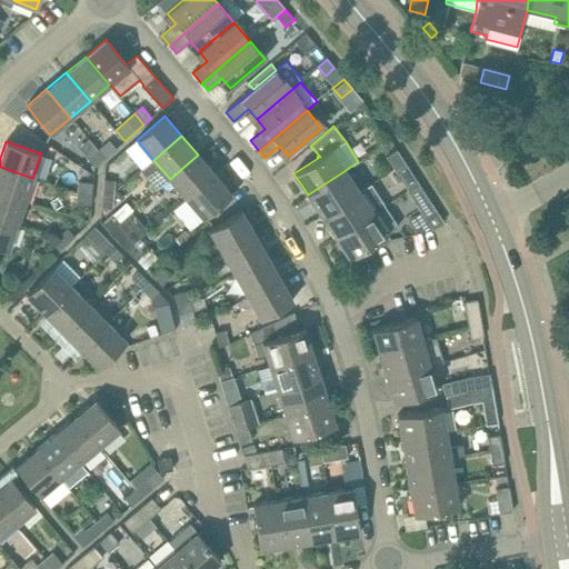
[(109,141),(99,151),(105,158),(116,149),(109,141)]
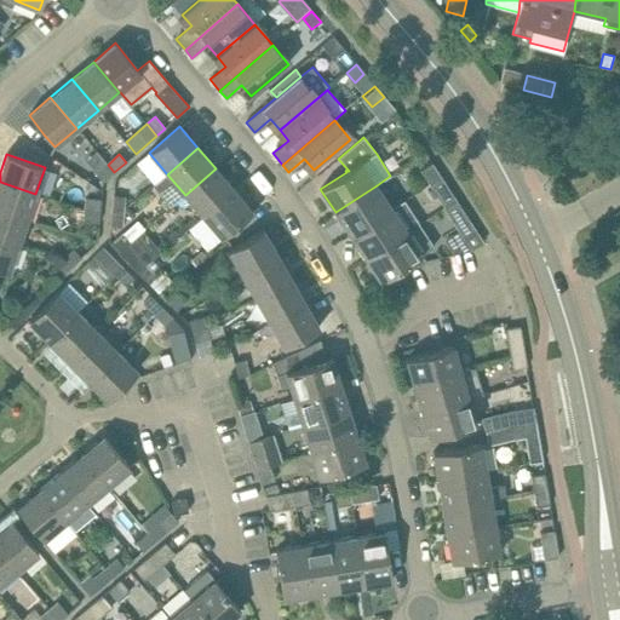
[(419,171),(429,185),(441,177),(431,164),(419,171)]
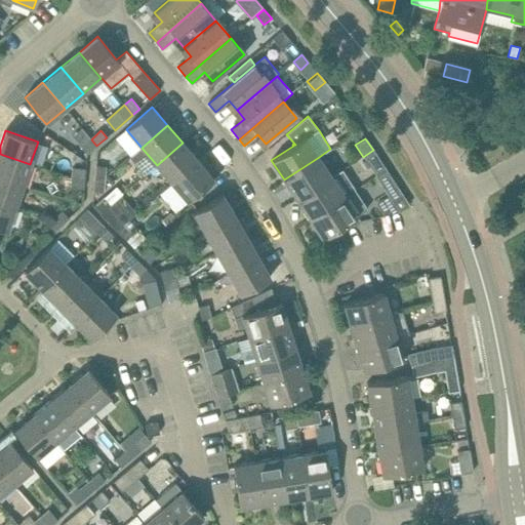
[(96,146),(91,139),(81,148),(87,155),(96,146)]
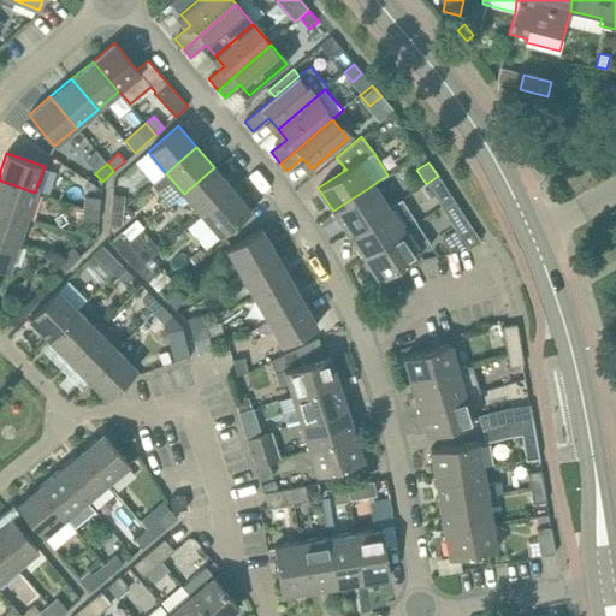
[(184,194),(201,214),(232,189),(214,167),(184,194)]
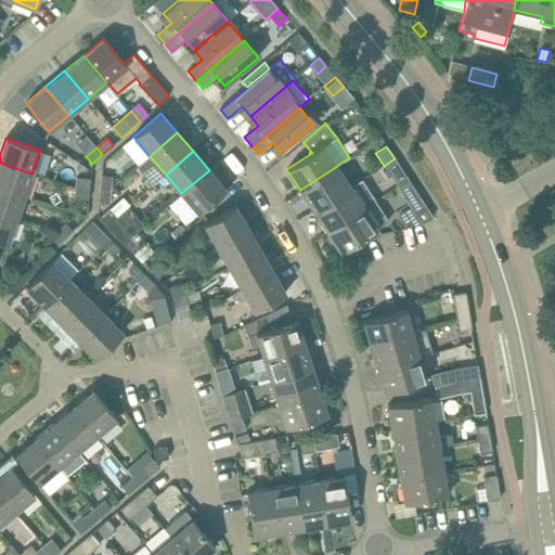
[(395,158),(384,166),(397,186),(408,180),(395,158)]
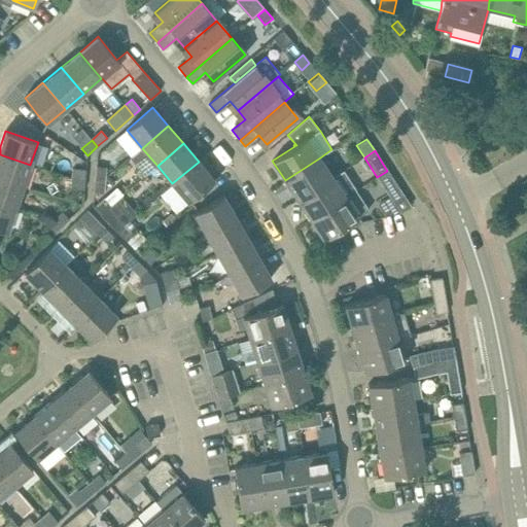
[(0,154),(0,179),(23,187),(30,165),(0,154)]
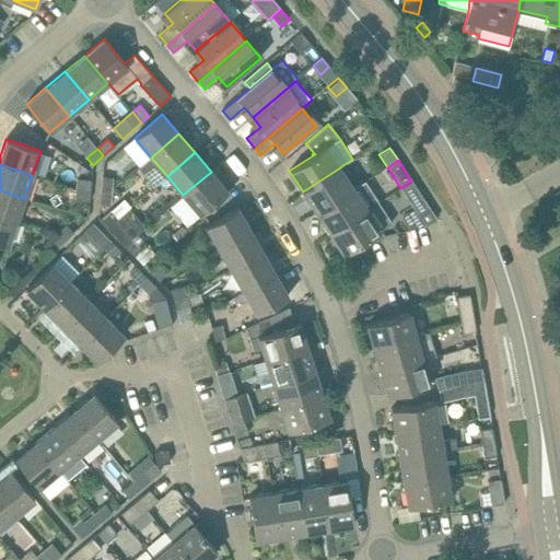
[(303,191),(317,213),(354,189),(340,167),(303,191)]
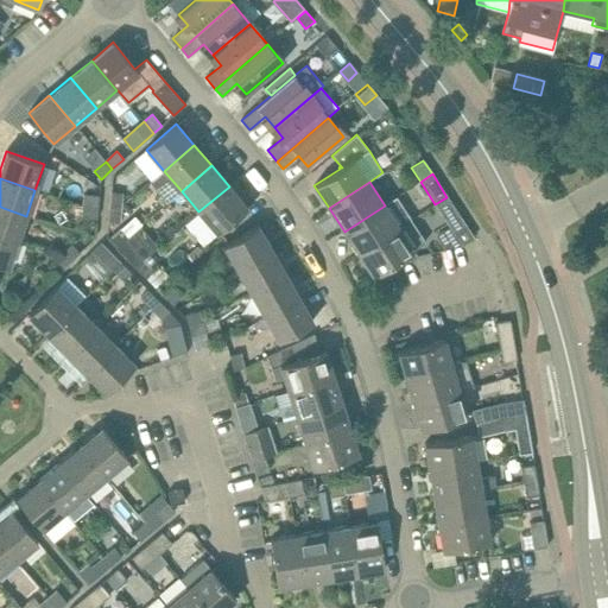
[(229,187),(198,211),(217,233),(247,208),(229,187)]
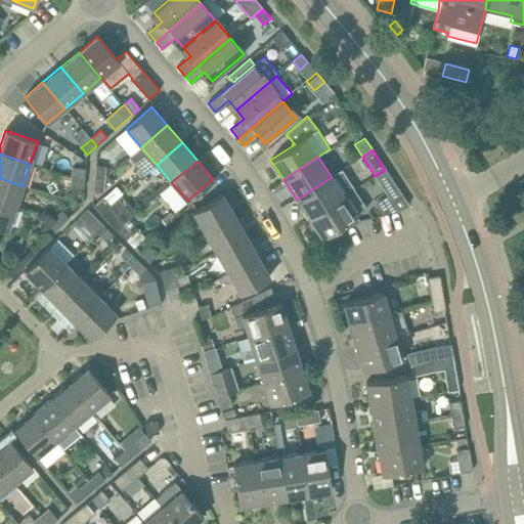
[(95,166),(94,178),(103,179),(104,167),(95,166)]
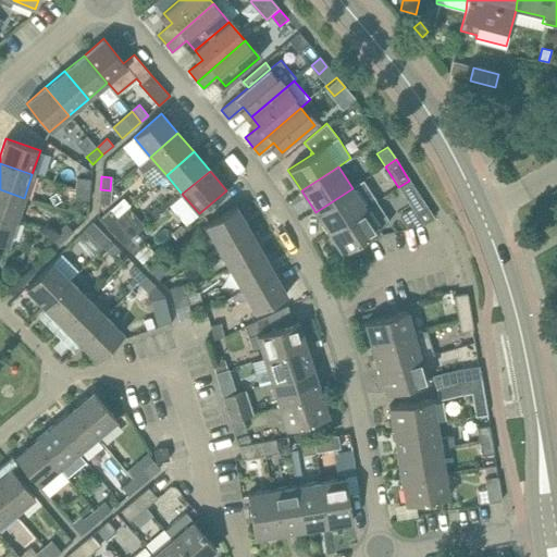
[(76,178),(75,189),(89,190),(90,181),(76,178)]
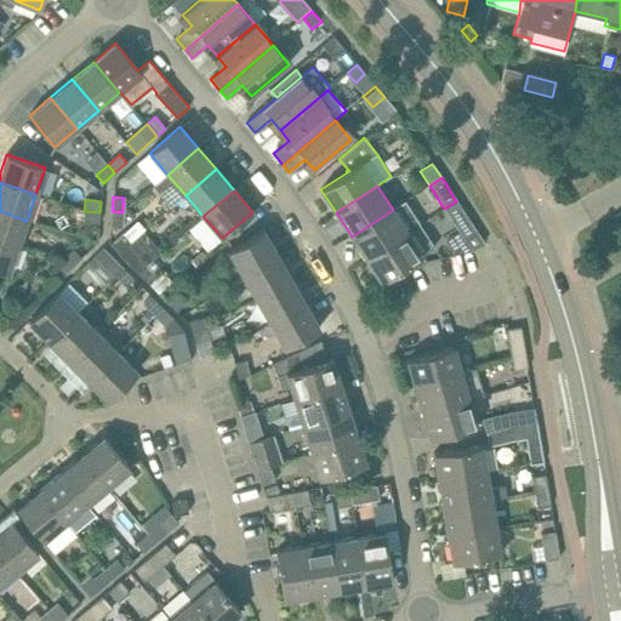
[(352,237),(366,260),(420,226),(405,201),(393,210),(352,237)]
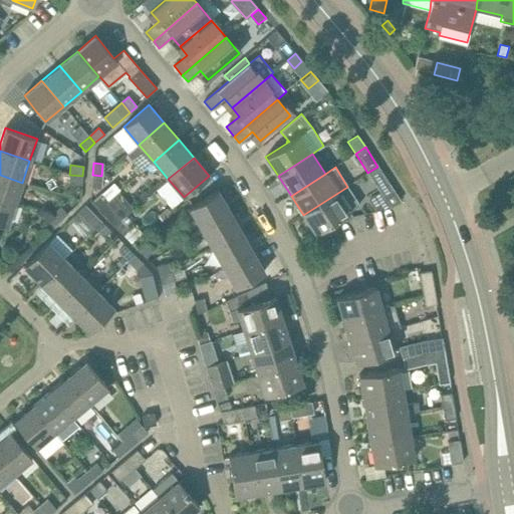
[(372,179),(391,208),(401,201),(382,173),(372,179)]
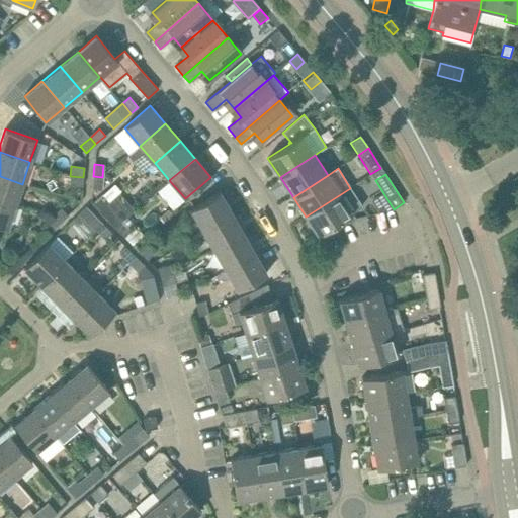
[(0,176),(0,200),(15,205),(22,184),(0,176)]
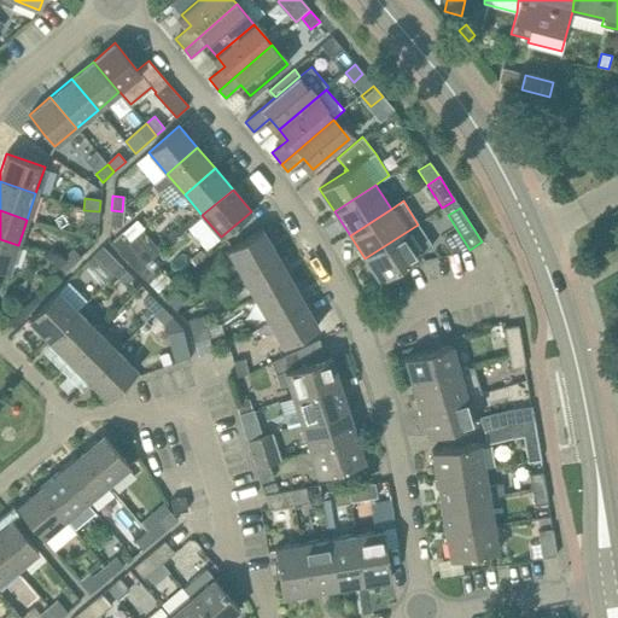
[(83,210),(82,221),(98,222),(99,211),(83,210)]
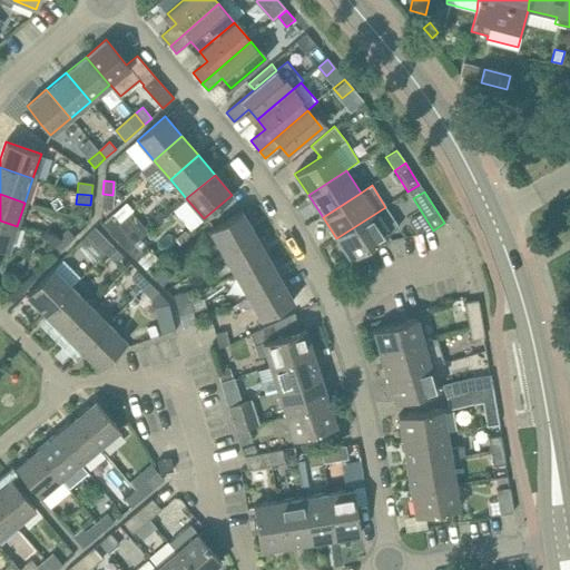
[(112,195),(102,194),(101,208),(111,209),(112,195)]
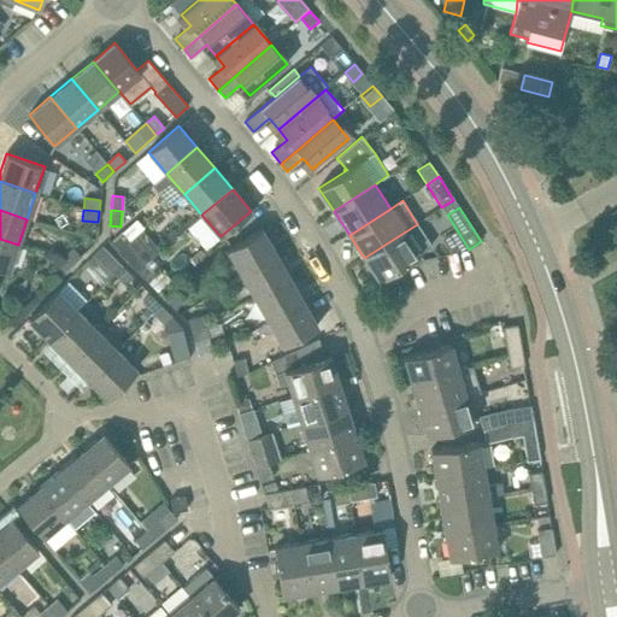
[(417,224),(364,258),(378,280),(419,253),(432,246),(417,224)]
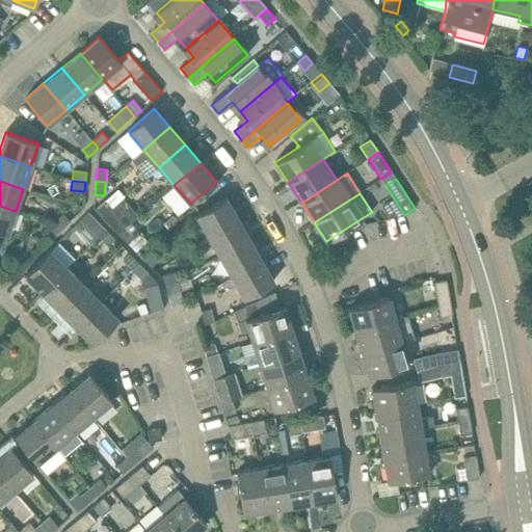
[(95,208),(102,216),(113,206),(107,197),(95,208)]
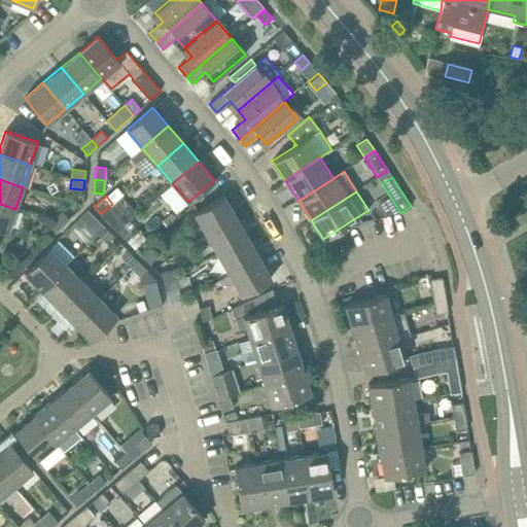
[(194,213),(205,234),(236,216),(223,196),(194,213)]
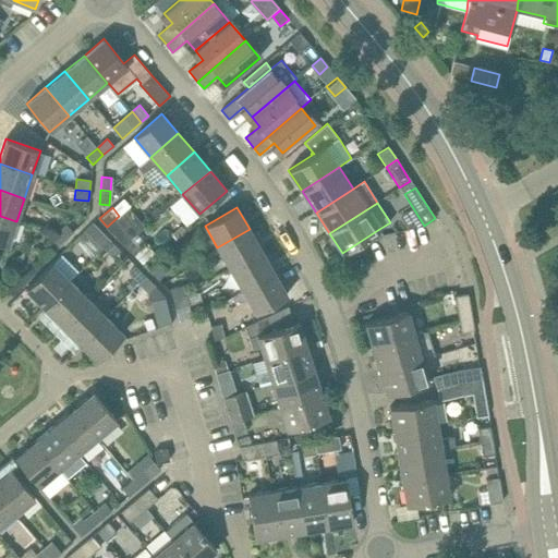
[(16,221),(0,216),(0,243),(8,246),(16,221)]
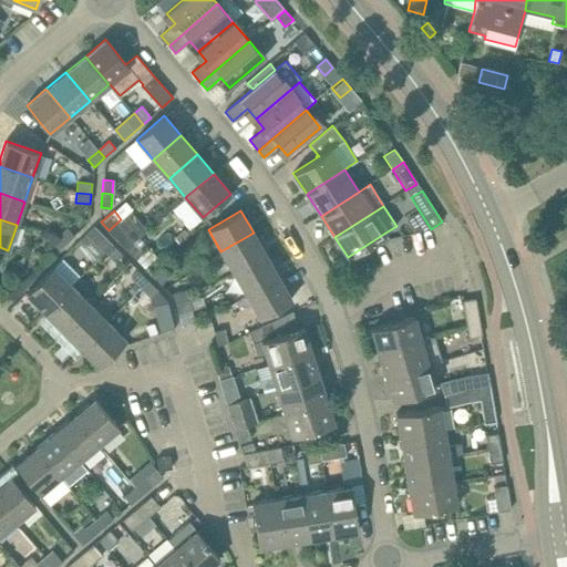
[(126,249),(133,243),(142,235),(132,225),(116,239),(126,249)]
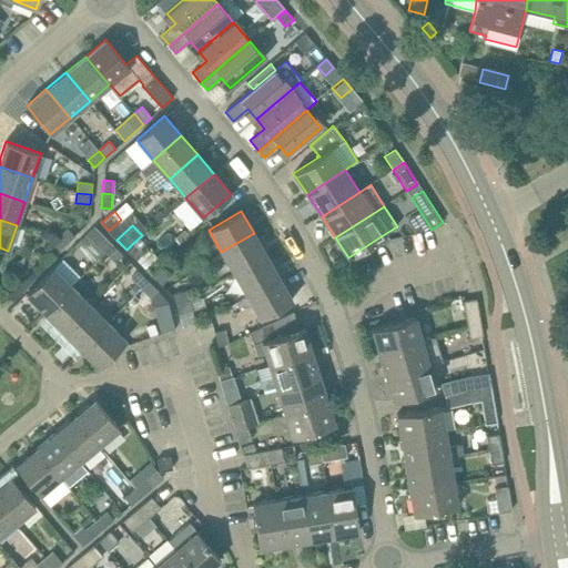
[(68,230),(58,239),(64,246),(74,236),(68,230)]
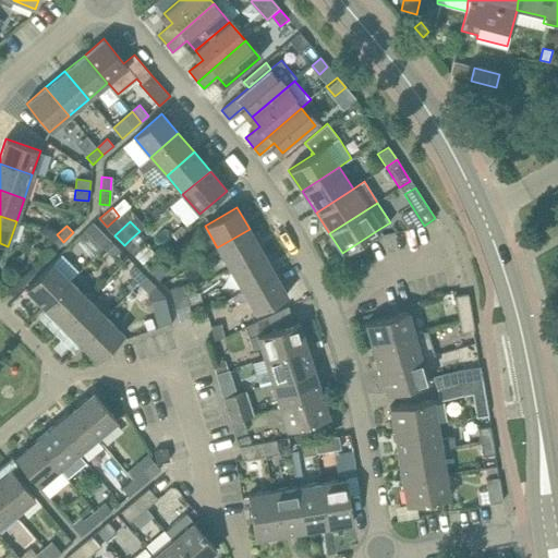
[(217,247),(230,269),(262,251),(250,229),(217,247)]
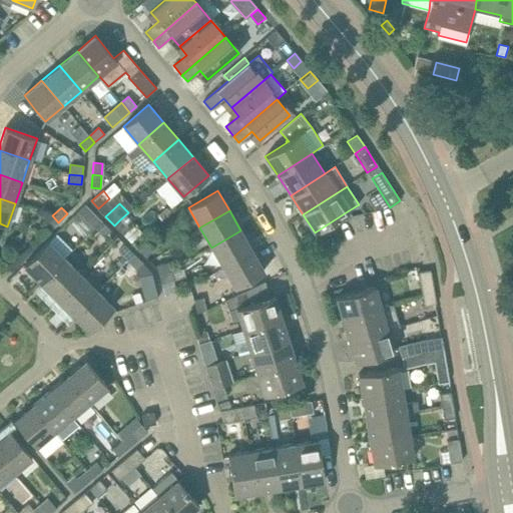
[(87,219),(95,227),(101,221),(93,213),(87,219)]
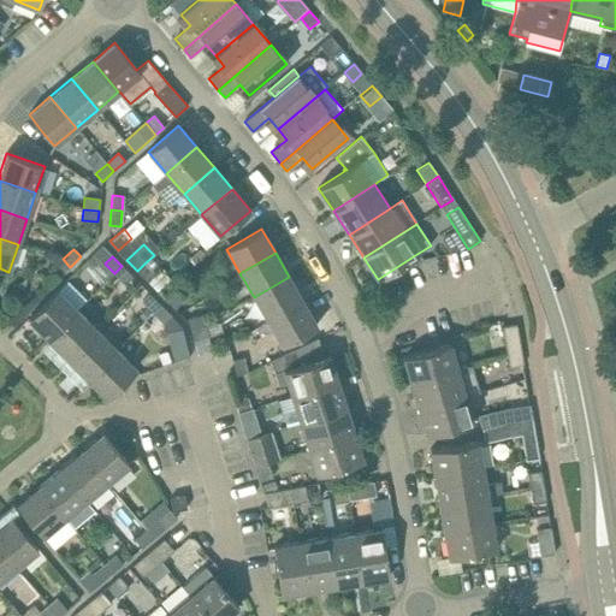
[(70,267),(63,259),(52,270),(59,278),(70,267)]
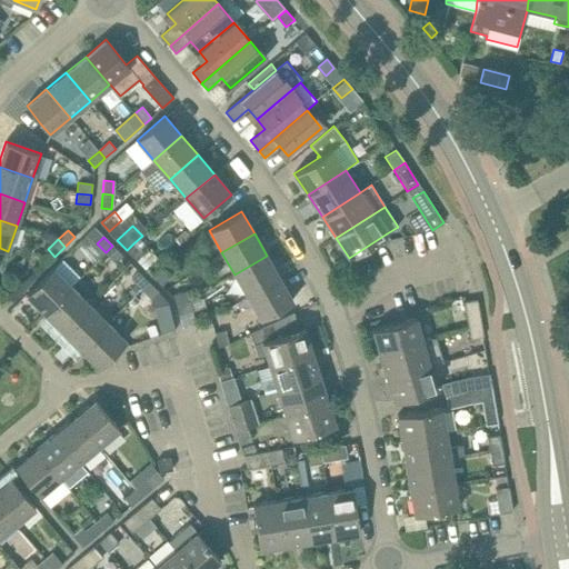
[(133,243),(127,250),(137,260),(143,253),(133,243)]
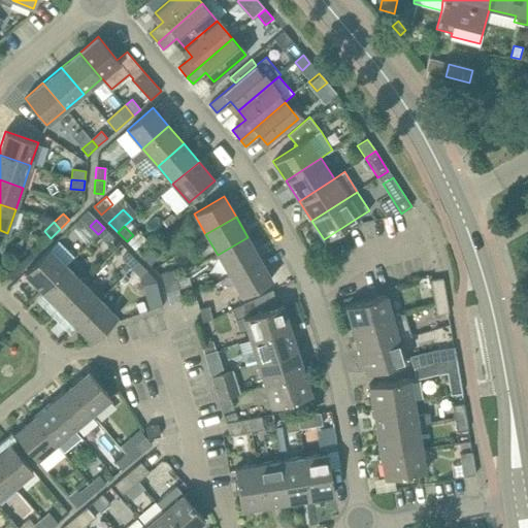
[(104,228),(98,234),(108,243),(113,238),(104,228)]
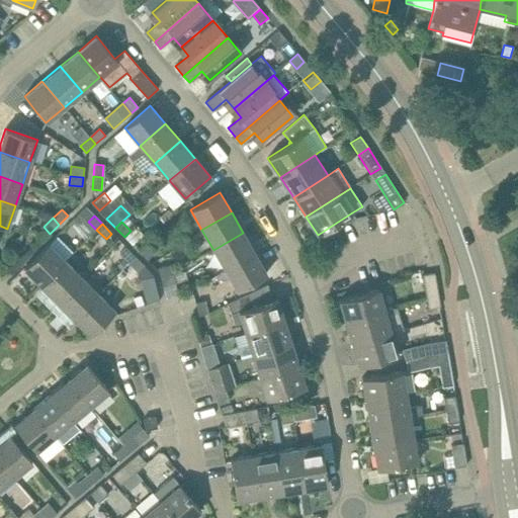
[(213,250),(226,270),(255,253),(243,233),(213,250)]
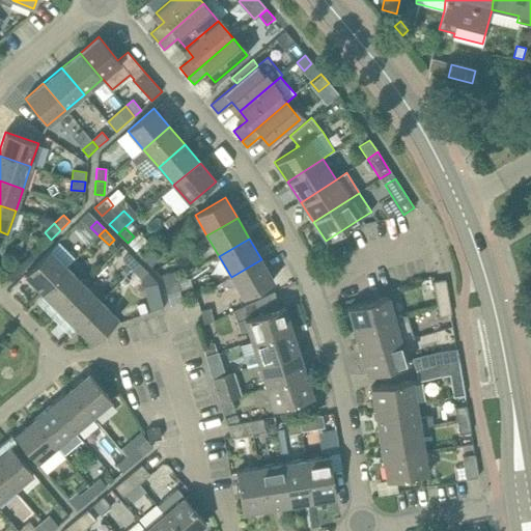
[(24,275),(42,291),(66,268),(49,250),(24,275)]
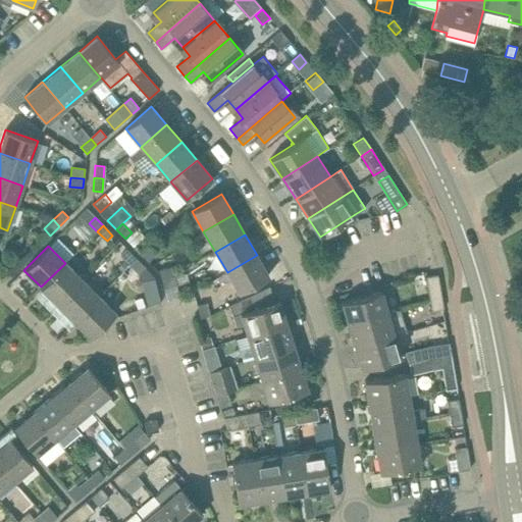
[(140,253),(148,262),(155,256),(147,247),(140,253)]
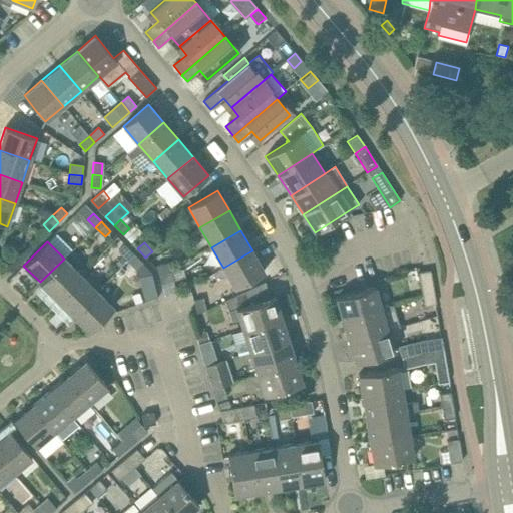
[(127,260),(128,261),(134,255),(125,245),(119,251),(123,255),(115,263),(120,268),(121,267),(127,260)]
